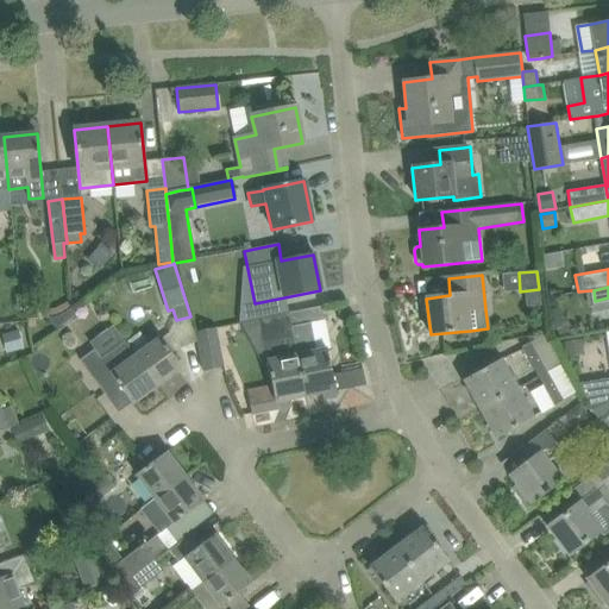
[(292,327),(294,339),(297,356),(305,396),(321,393),(322,401),(337,397),(325,343),(315,344),(313,331),(321,330),(319,321),(325,320),(322,307),(288,313),(292,327)]
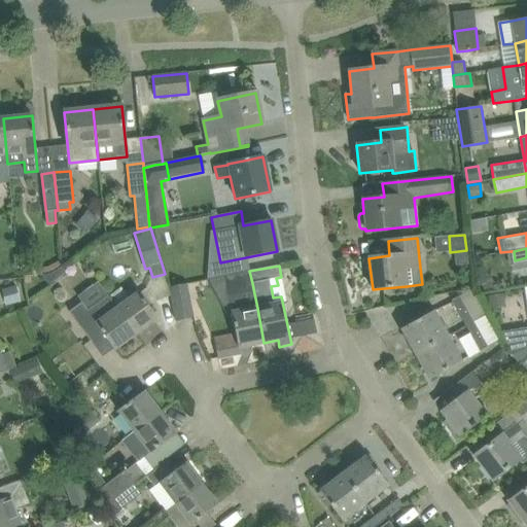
[(42,276),(50,287),(67,276),(63,270),(51,275),(42,276)]
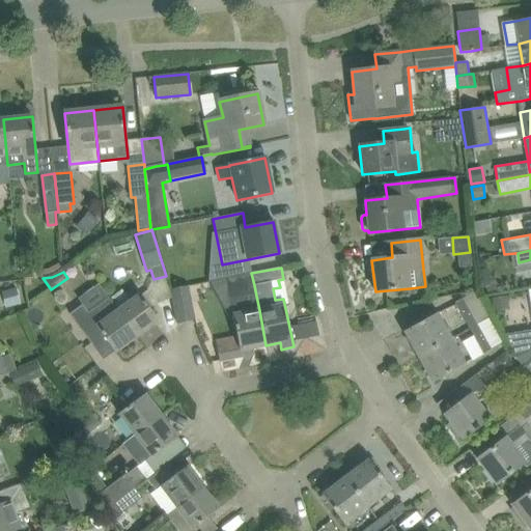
[(498,287),(492,277),(482,282),(488,292),(498,287)]
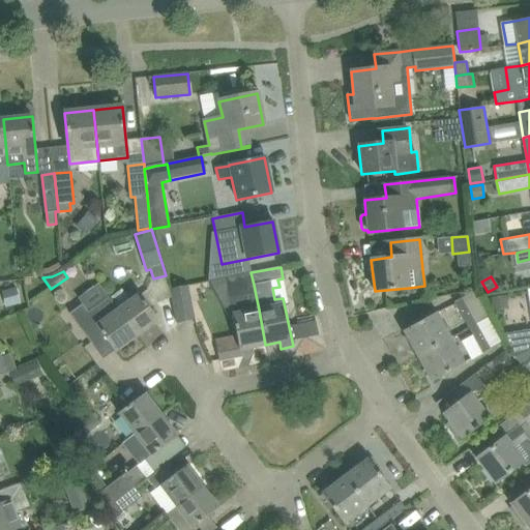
[(170,289),(173,303),(177,324),(195,320),(188,286),(170,289)]
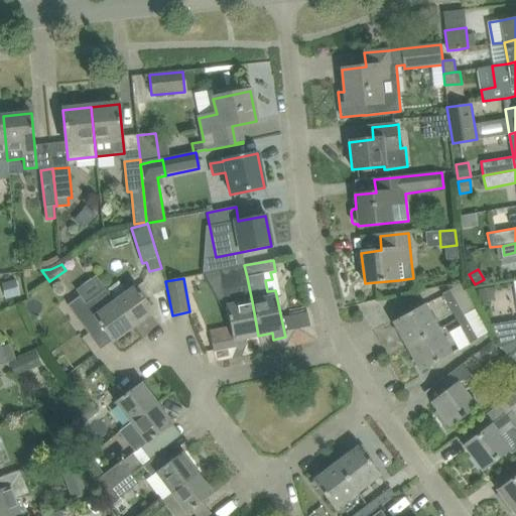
[(7,297),(20,294),(17,280),(4,283),(7,297)]
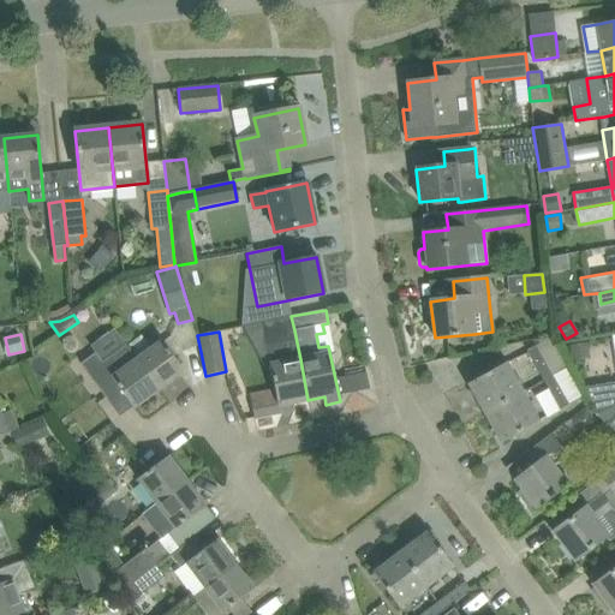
[(550,338),(536,346),(526,352),(560,410),(568,405),(553,376),(567,368),(550,338)]
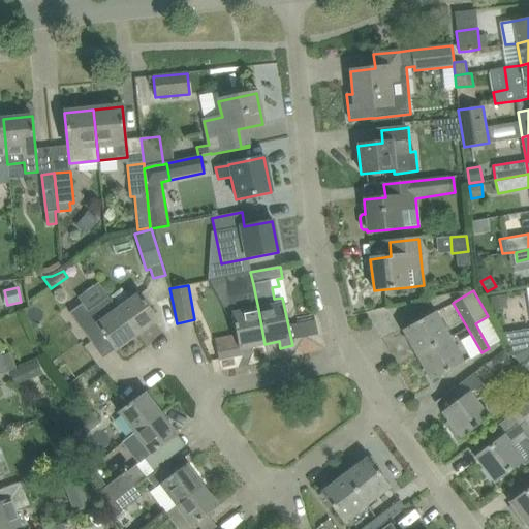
[(139,294),(118,310),(136,335),(157,319),(139,294)]
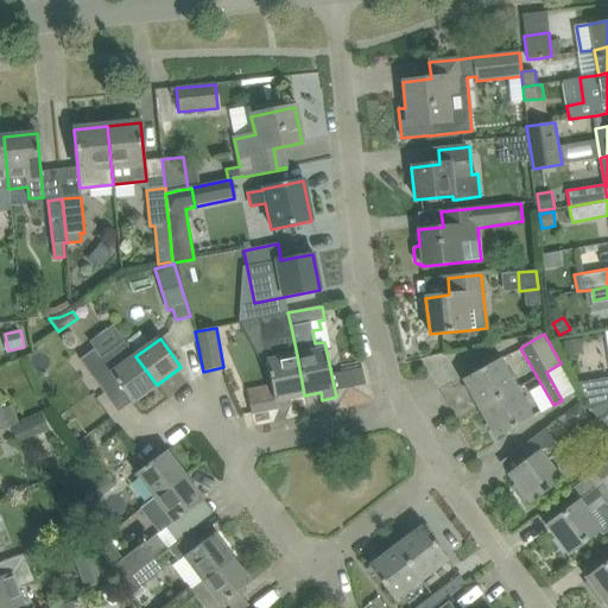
[(297,355),(293,339),(264,346),(271,385),(248,388),(252,413),(276,409),(290,406),(289,398),(304,396),(297,355)]
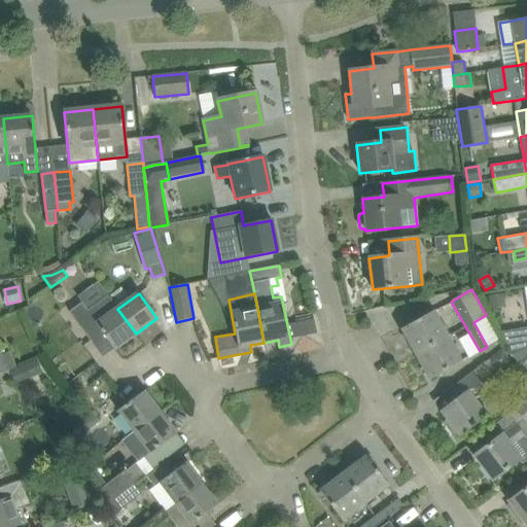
[(488,296),(490,310),(505,307),(503,294),(488,296)]
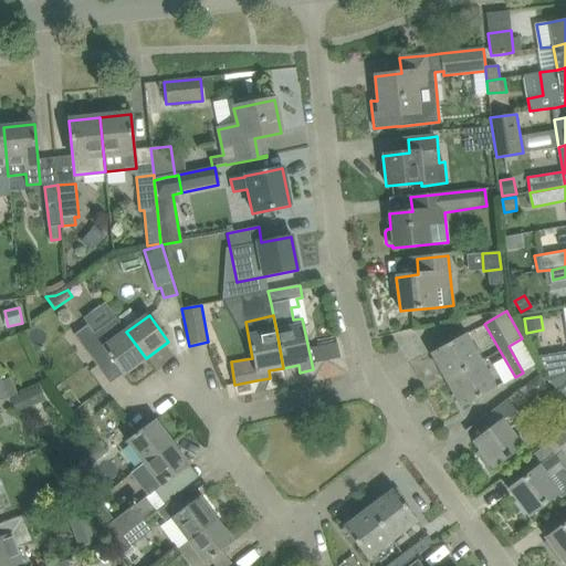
[(146,358),(126,332),(116,317),(94,334),(87,325),(74,335),(97,367),(109,358),(123,375),(146,358)]
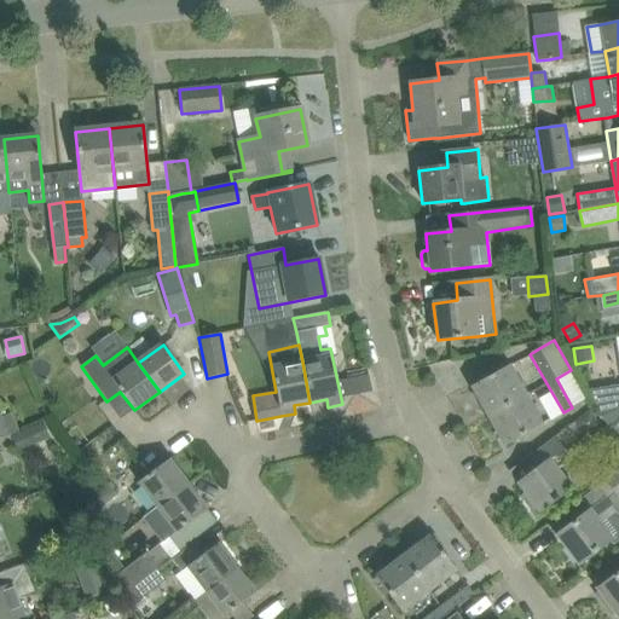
[(508,366),(493,375),(472,387),(505,445),(542,424),(508,366)]
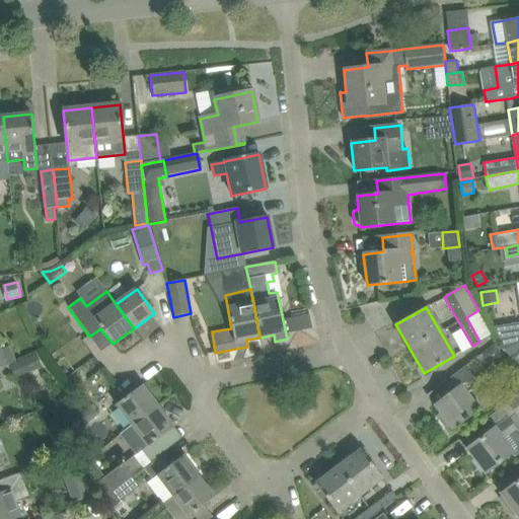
[(518,322),(494,326),(504,350),(518,342),(518,322)]
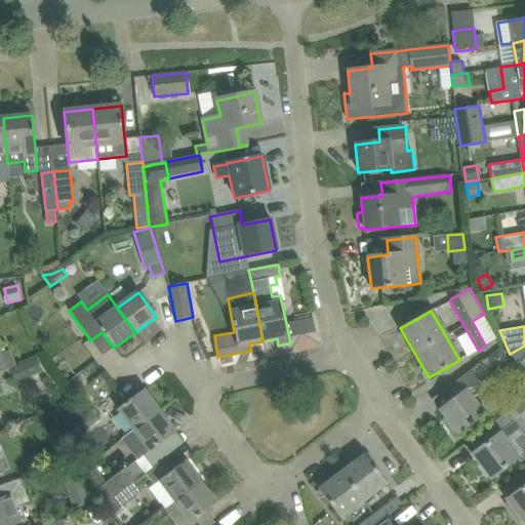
[(509,361),(499,349),(488,357),(497,370),(509,361)]
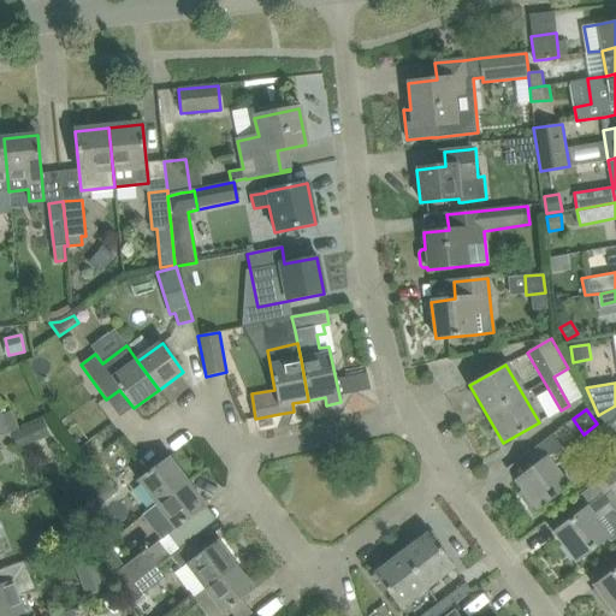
[(11,410),(1,414),(10,433),(18,428),(11,410)]
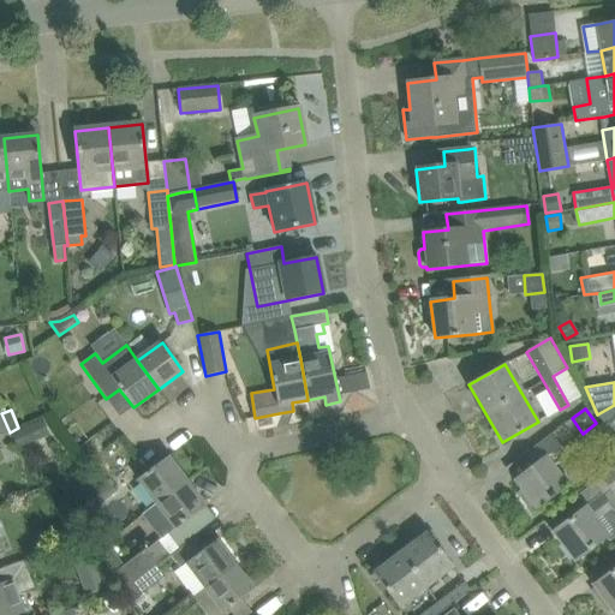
[(11,434),(17,448),(49,435),(43,421),(11,434)]
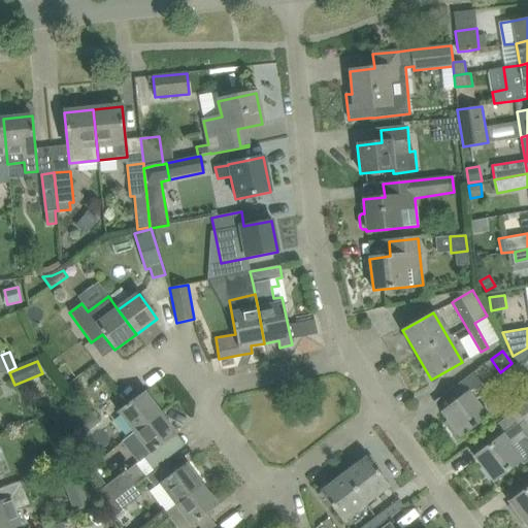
[(472,373),(466,378),(451,390),(458,400),(440,413),(447,421),(443,424),(454,437),(458,435),(459,437),(475,425),(487,417),(475,400),(487,392),(472,373)]
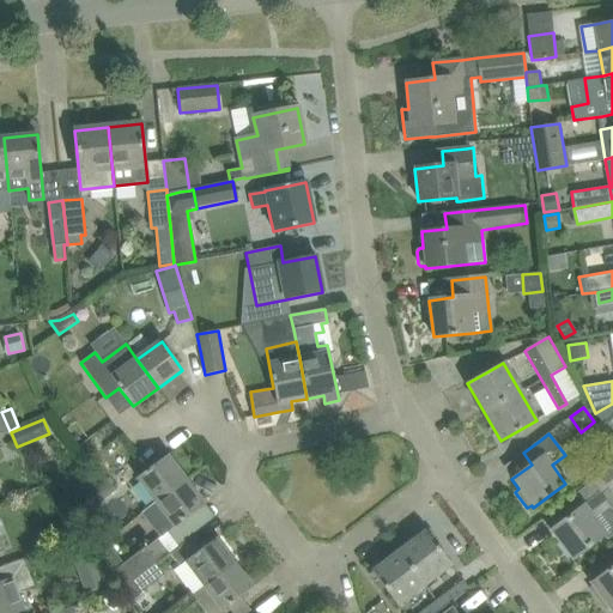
[(612,462),(612,444),(601,443),(599,460),(612,462)]
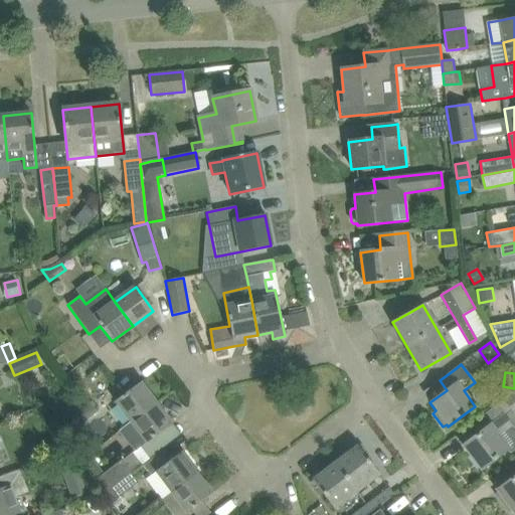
[(115,401),(131,422),(155,403),(139,383),(115,401)]
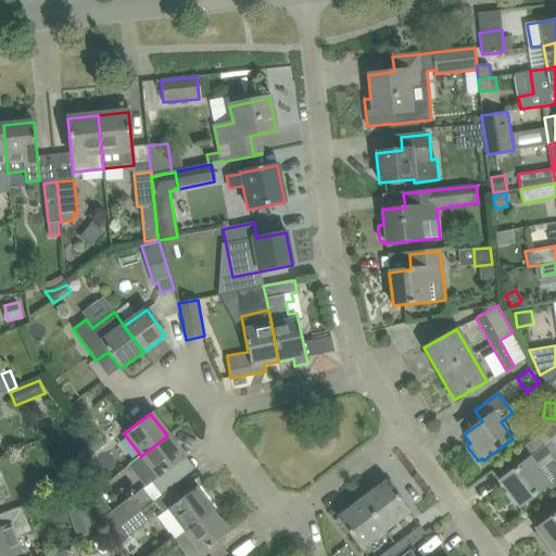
[(555,421),(544,431),(555,447),(555,446),(555,421)]
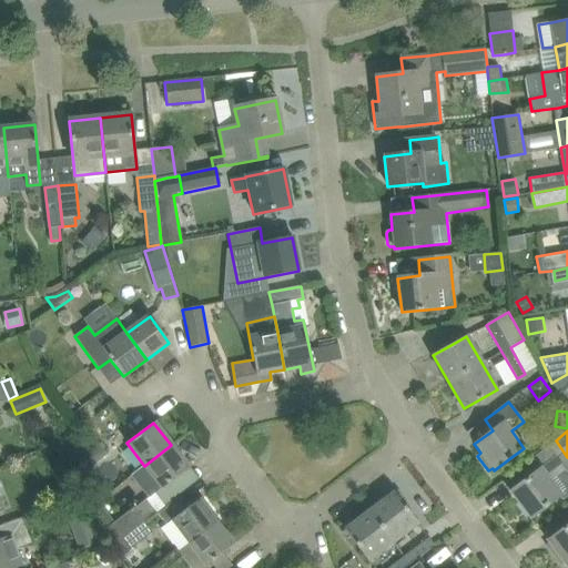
[(89,453),(97,464),(107,456),(98,445),(89,453)]
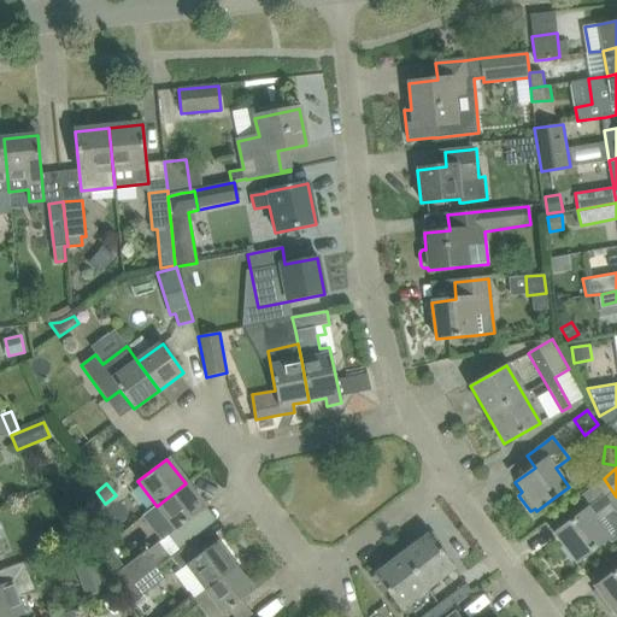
[(171,533),(182,547),(198,535),(187,522),(205,509),(186,483),(157,506),(175,529),(171,533)]
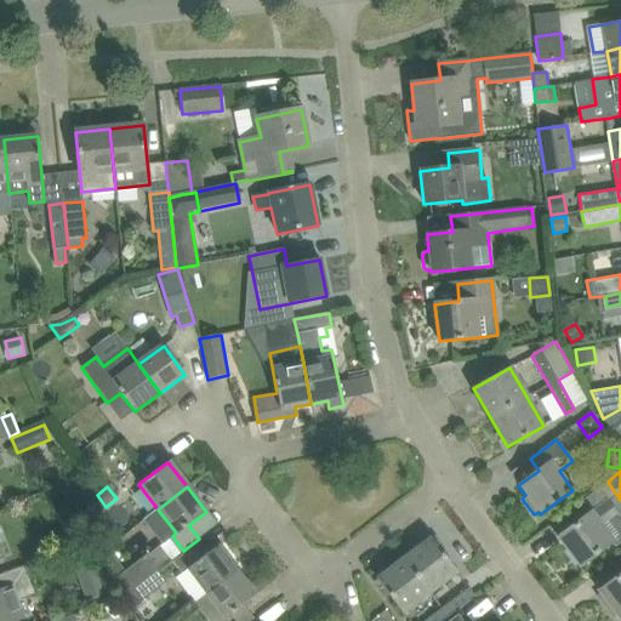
[(558,537),(567,550),(563,552),(573,564),(576,562),(580,568),(614,541),(602,527),(617,514),(608,502),(592,514),(591,513),(576,523),(558,537)]
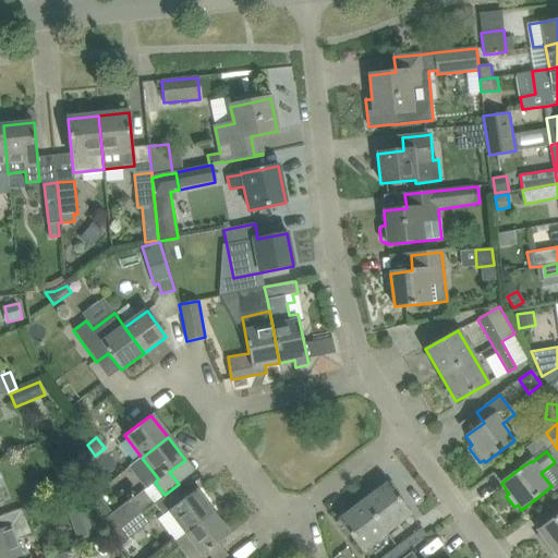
[(61,475),(50,480),(56,493),(67,488),(61,475)]
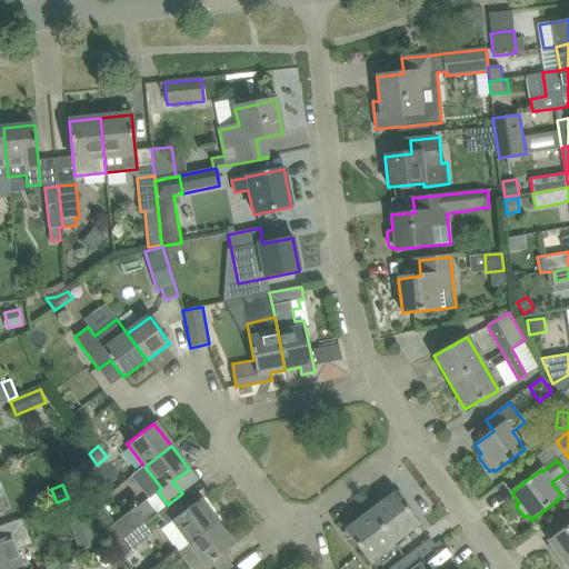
[(173,521),(190,543),(217,523),(199,501),(191,507),(182,493),(168,505),(157,513),(166,526),(173,521)]
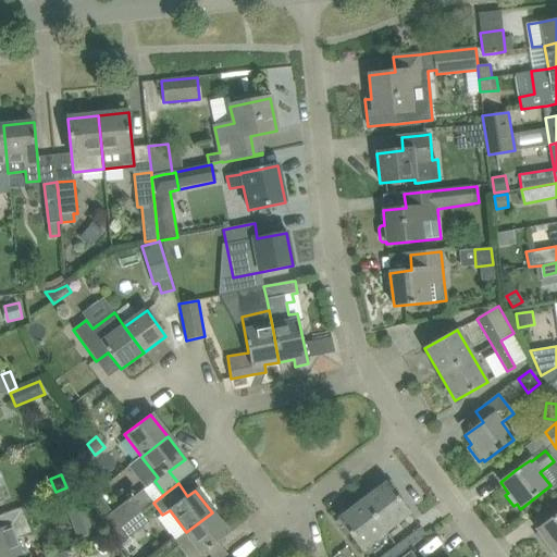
[(379,537),(392,527),(410,514),(386,483),(338,520),(361,551),(379,537)]
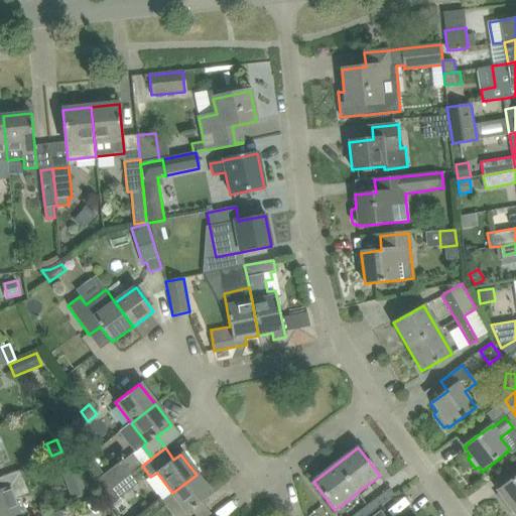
[(95,482),(104,495),(131,474),(122,461),(95,482)]
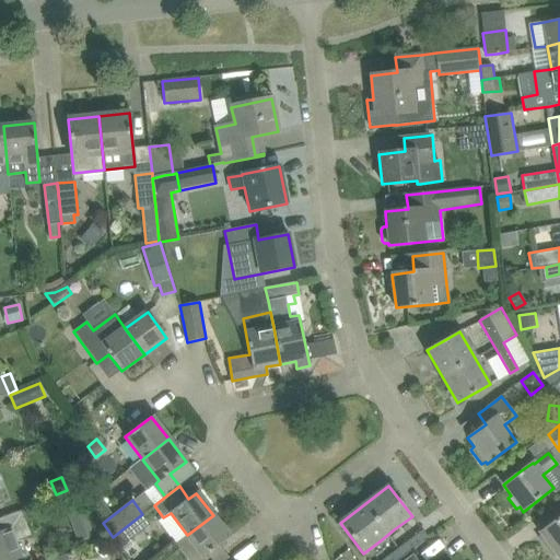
[(22,511),(6,517),(0,518),(0,559),(14,559),(21,558),(14,543),(31,536),(22,511)]
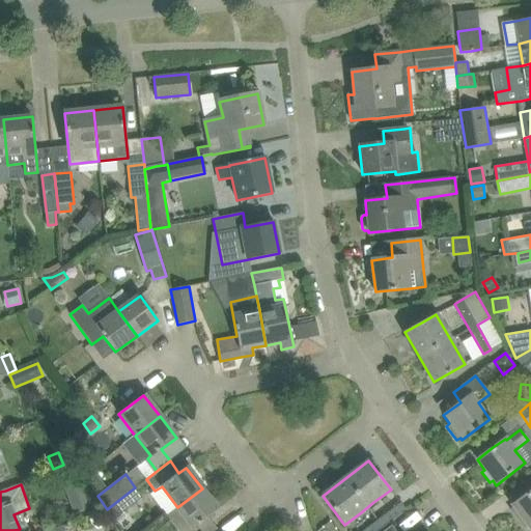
[(135,487),(107,509),(114,519),(143,497),(135,487)]
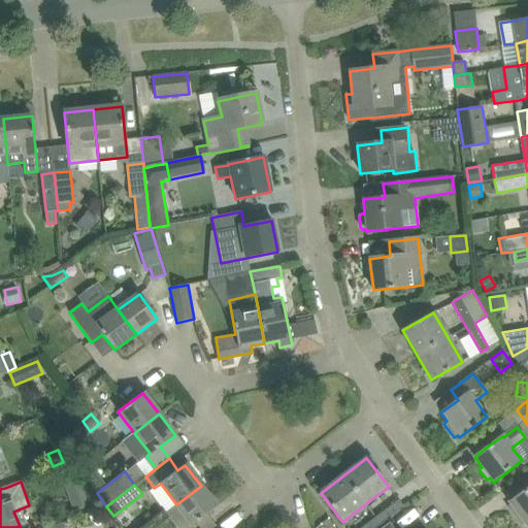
[(201,486),(176,504),(192,525),(217,507),(201,486)]
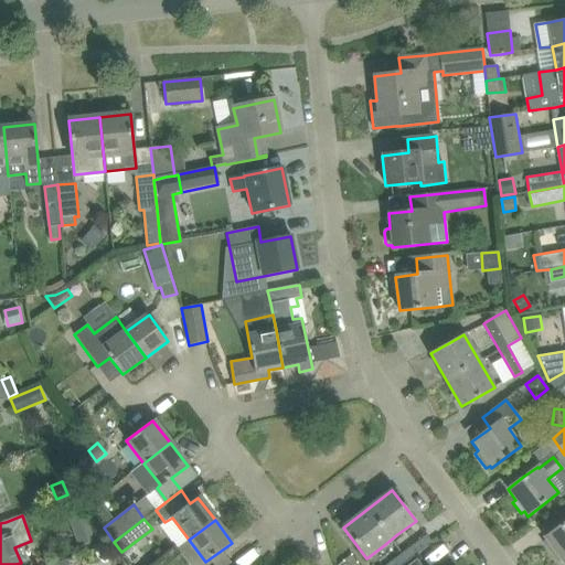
[(564,522),(545,539),(553,548),(550,550),(558,561),(561,558),(564,563),(564,562),(564,522)]
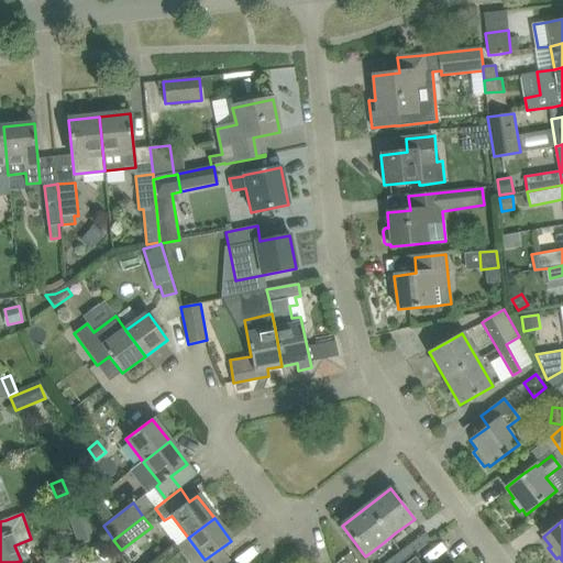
[(92,527),(74,533),(78,545),(97,538),(92,527)]
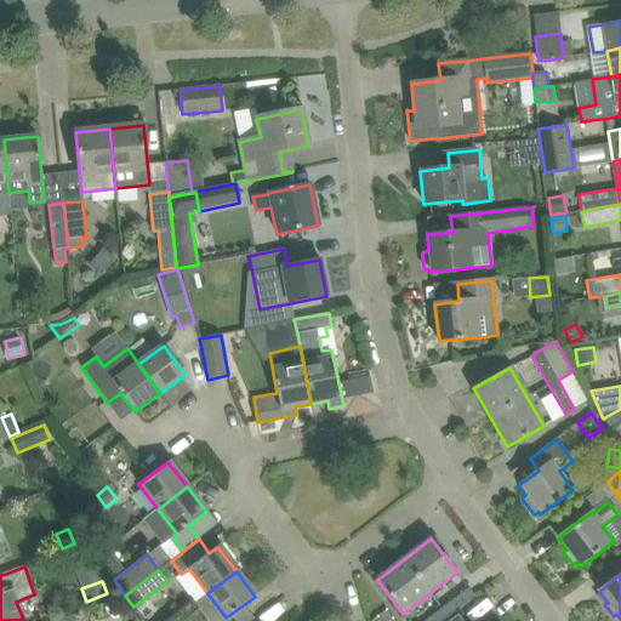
[(425,620),(443,620),(476,597),(469,588),(425,620)]
